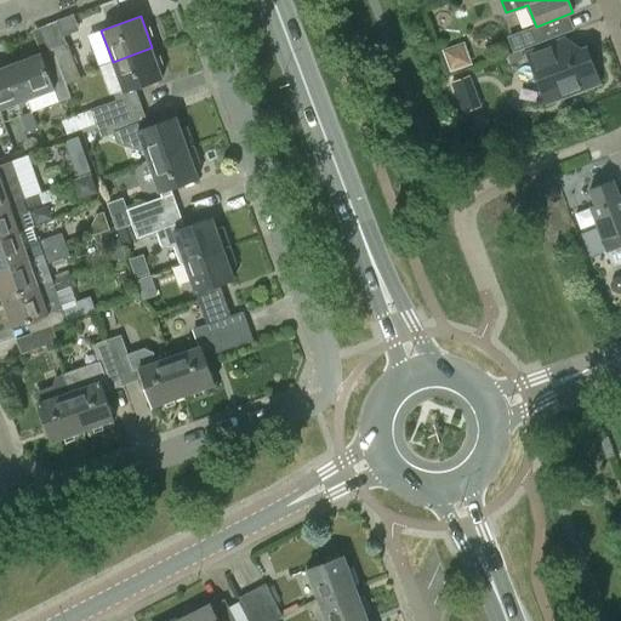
[(450,64),(468,58),(463,43),(445,49),(450,64)]
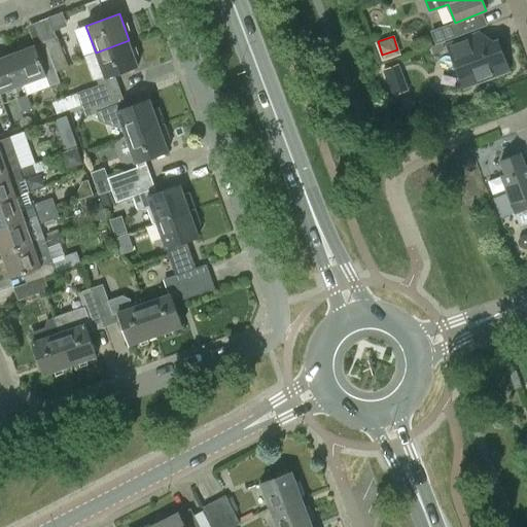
[(57,37),(44,42),(56,72),(68,67),(57,37)]
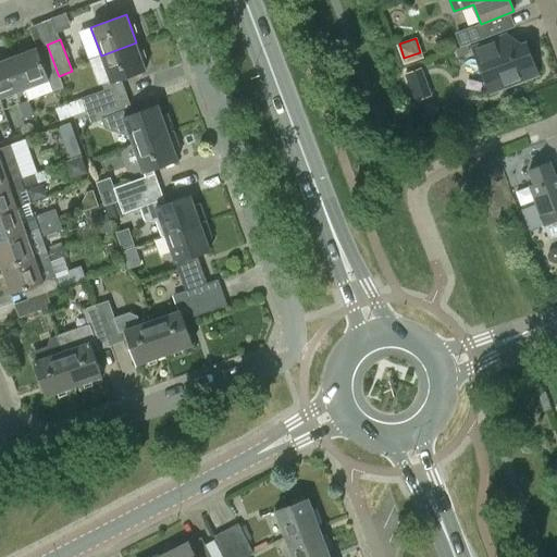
[(491,91),(508,85),(537,74),(525,42),(500,52),(495,39),(473,48),(491,91)]
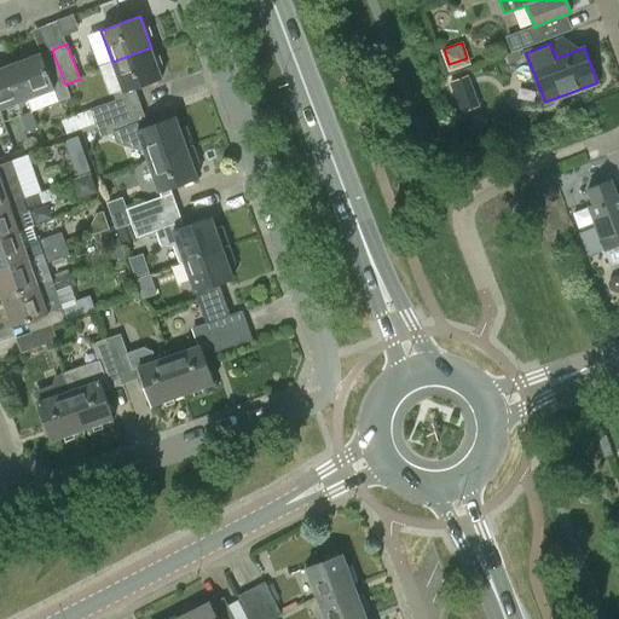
[(151,47),(113,62),(122,90),(114,93),(116,99),(91,109),(96,123),(142,106),(134,87),(162,77),(151,47)]
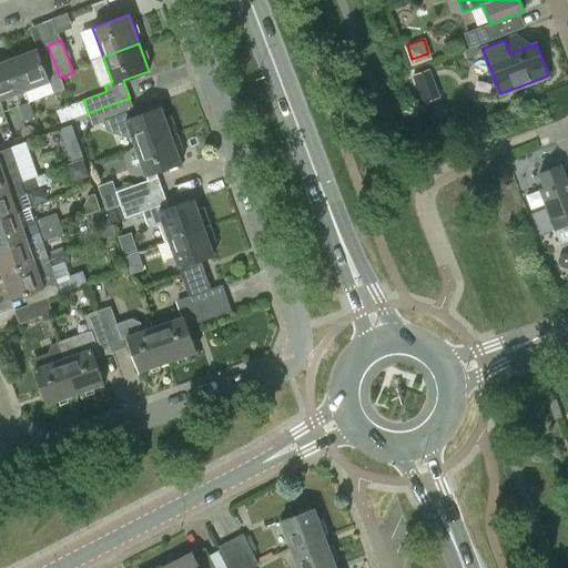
[(47,44),(37,49),(12,58),(24,92),(29,102),(64,89),(60,78),(48,46),(47,44)]
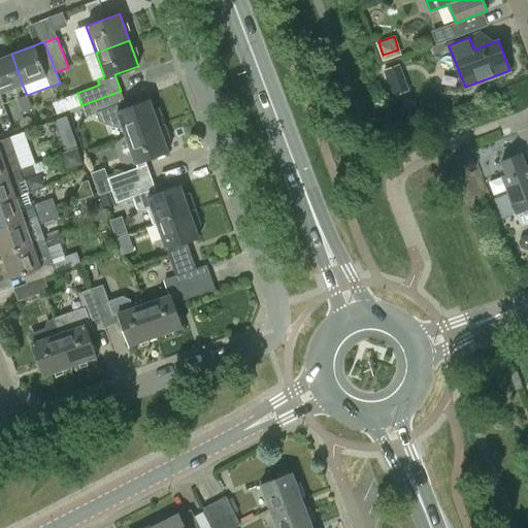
[(431,46),(434,55),(443,51),(444,41),(431,46)]
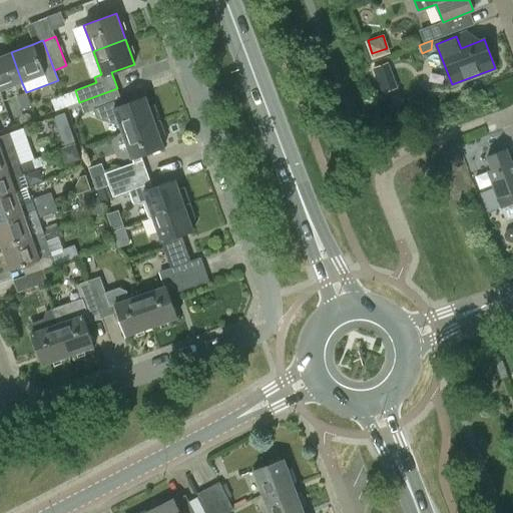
[(0,56),(0,90),(22,83),(11,52),(0,56)]
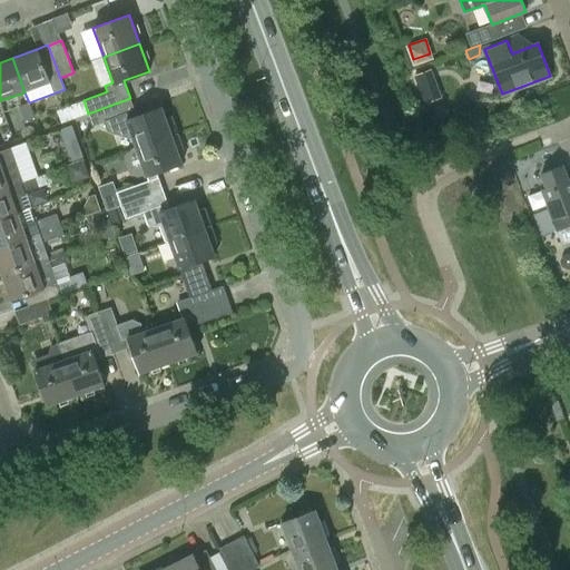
[(163,107),(137,116),(130,98),(88,114),(92,127),(105,123),(108,131),(129,139),(133,137),(137,148),(179,134),(173,115),(166,118),(163,107)]
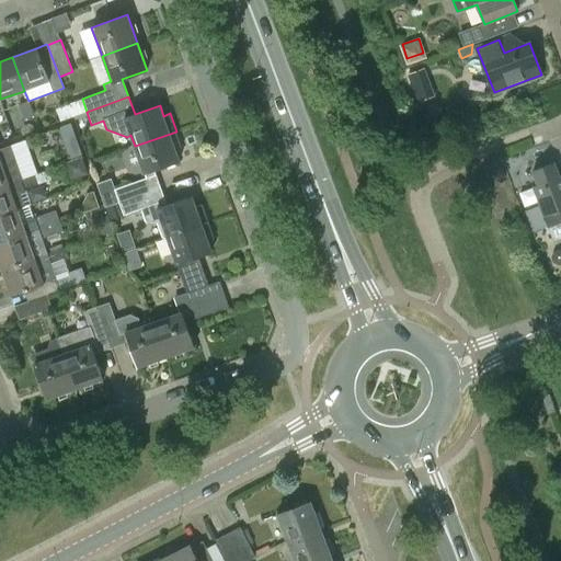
[(34,116),(29,102),(20,105),(25,119),(34,116)]
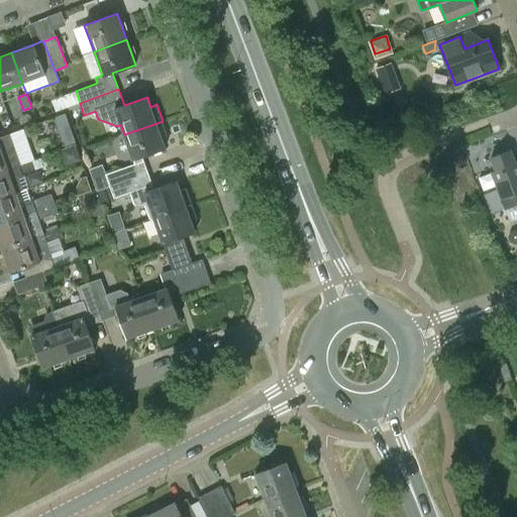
[(59,129),(66,126),(69,125),(67,117),(65,114),(53,118),(57,130),(59,129)]
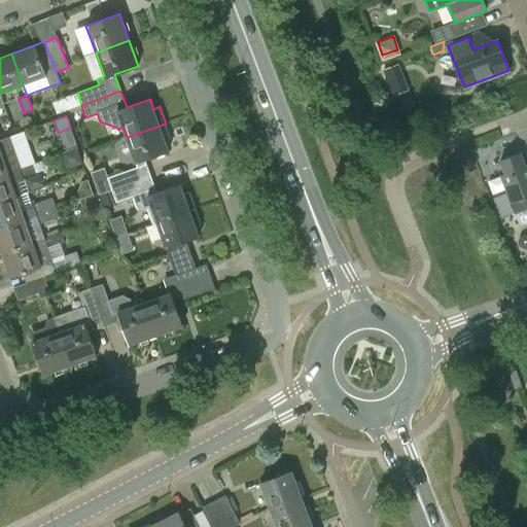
[(145,160),(169,151),(165,142),(172,139),(166,124),(127,137),(137,168),(107,178),(112,190),(151,176),(145,160)]
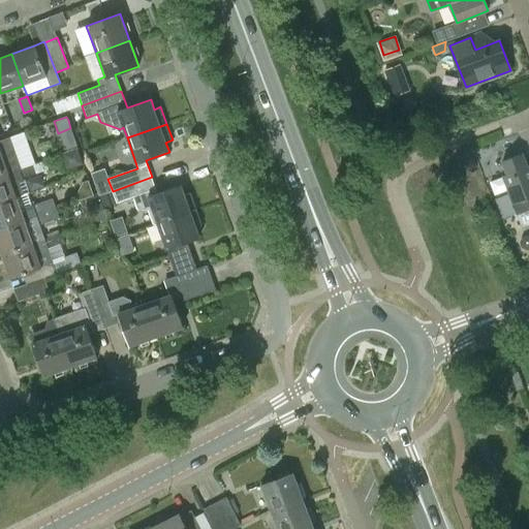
[(24,131),(11,136),(23,166),(35,162),(24,131)]
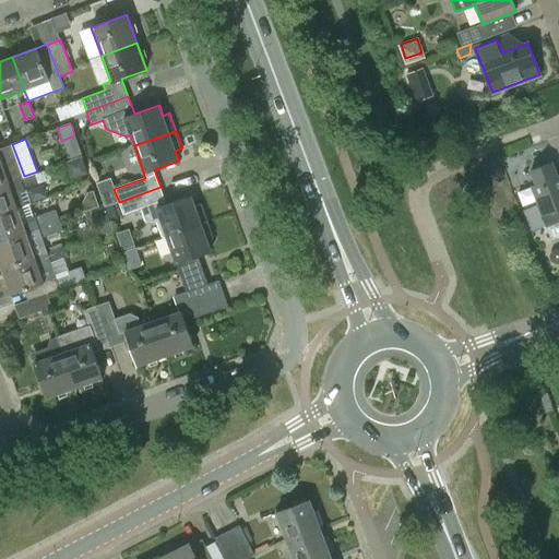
[(0,186),(9,183),(23,178),(11,144),(0,149),(0,186)]
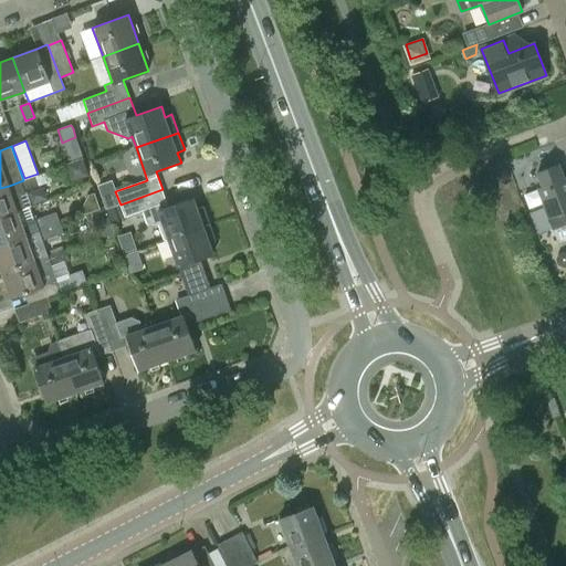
[(65,167),(69,175),(80,180),(88,177),(82,160),(65,167)]
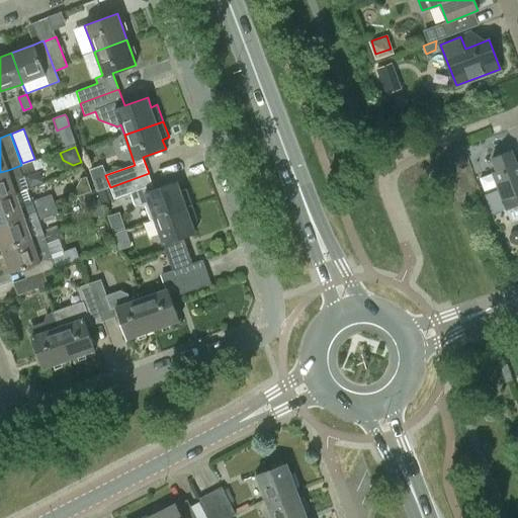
[(492,173),(492,174),(480,178),(485,191),(497,186),(506,210),(517,205),(517,196),(517,194),(517,193),(517,163),(517,164),(512,151),(492,158),(497,171),(492,173)]
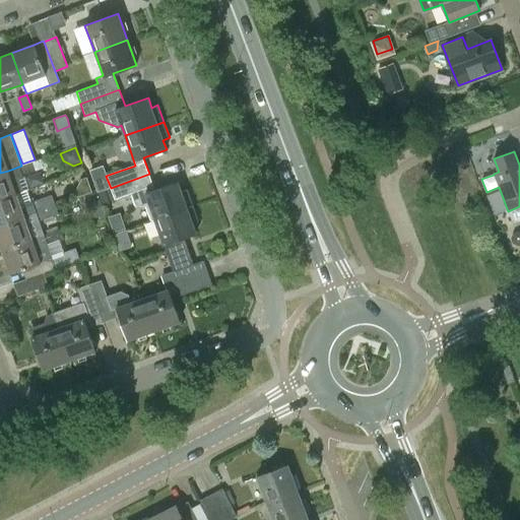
[(0,199),(16,194),(23,192),(19,180),(23,179),(22,175),(47,167),(44,158),(21,166),(8,171),(0,173),(0,199)]
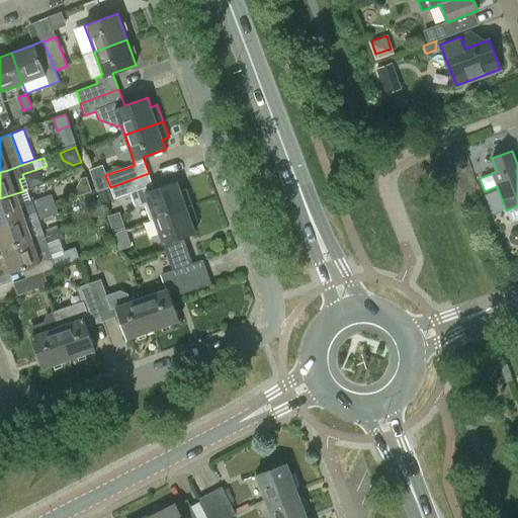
[(154,219),(187,207),(193,204),(187,188),(181,190),(177,181),(154,189),(149,173),(110,187),(114,199),(131,193),(135,204),(145,205),(151,220),(154,219)]
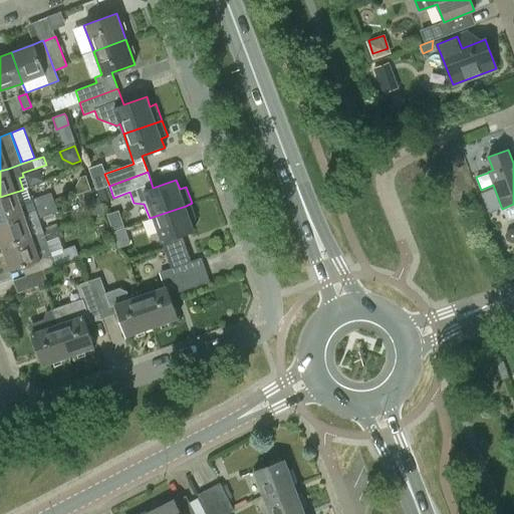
[(0,197),(0,223),(55,204),(51,193),(31,200),(27,188),(23,190),(16,192),(0,197)]
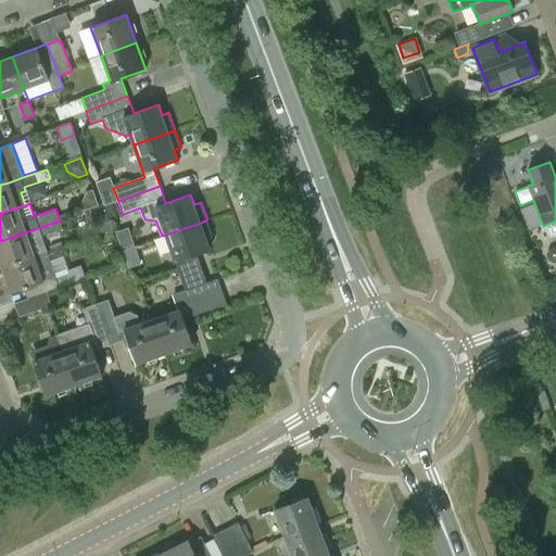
[(106,215),(91,219),(96,234),(111,228),(106,215)]
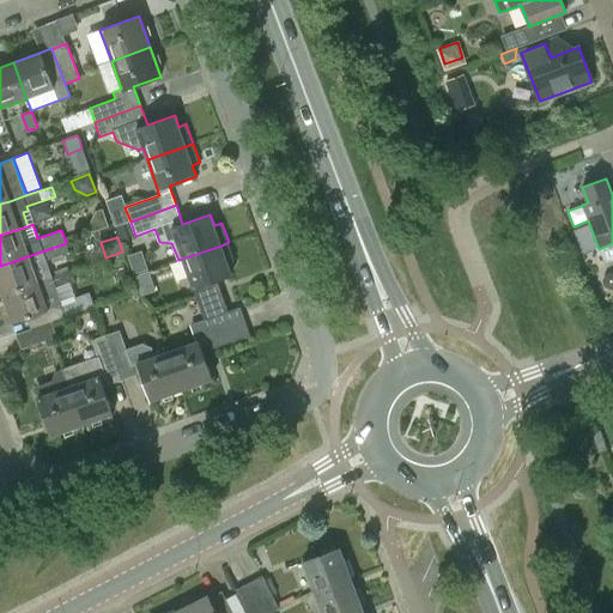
[(229,242),(222,246),(182,259),(178,260),(178,261),(183,259),(194,290),(205,320),(211,334),(246,322),(241,308),(229,311),(217,280),(232,275),(228,263),(235,261),(229,242)]
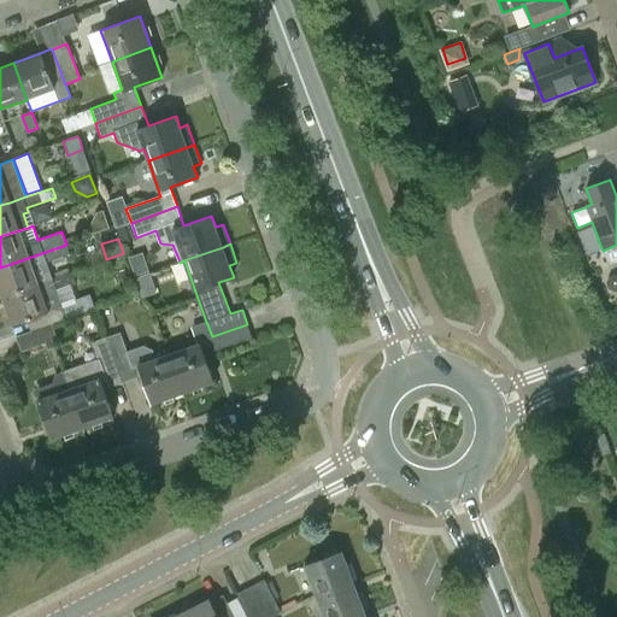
[(0,268),(0,289),(3,298),(52,280),(46,262),(69,254),(66,245),(0,268)]
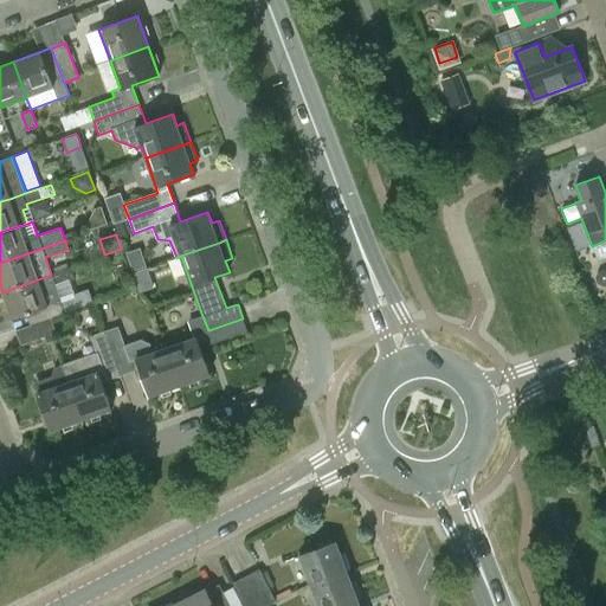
[(31,326),(51,318),(64,314),(59,301),(47,305),(43,292),(56,288),(55,284),(69,279),(73,278),(70,268),(51,275),(2,292),(12,320),(26,315),(31,326)]
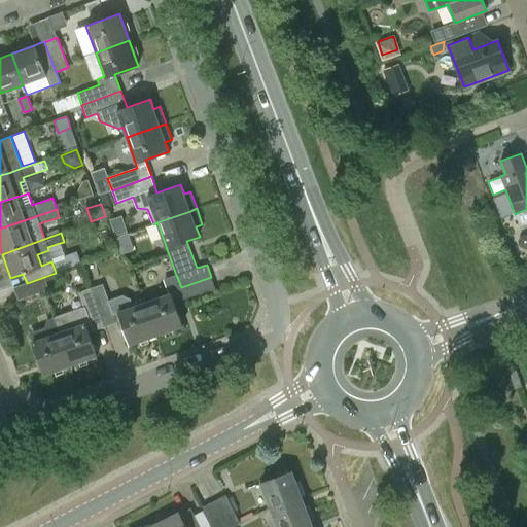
[(132,251),(127,234),(114,238),(119,255),(132,251)]
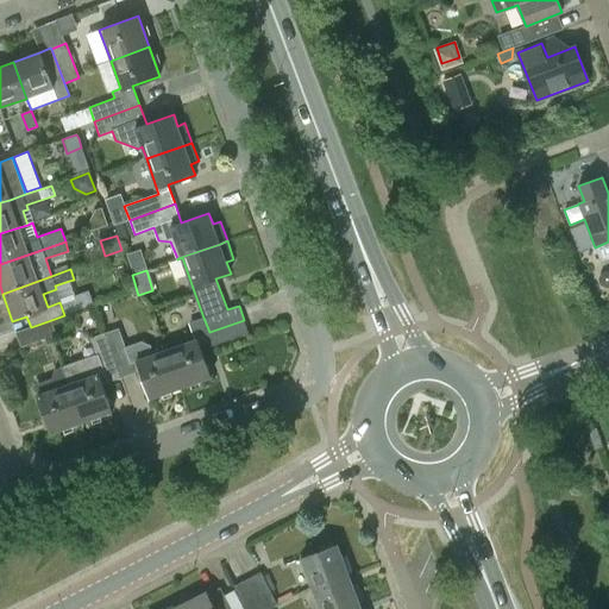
[(51,320),(31,327),(16,333),(22,346),(45,338),(46,346),(54,344),(51,336),(56,334),(51,320)]
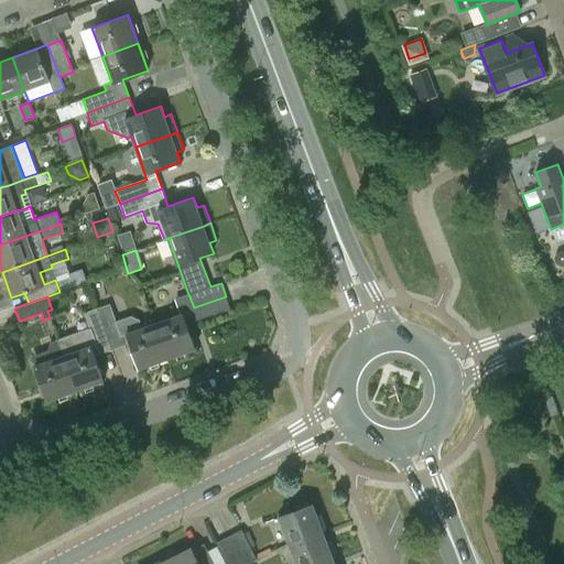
[(226,296),(194,307),(198,321),(230,308),(226,296)]
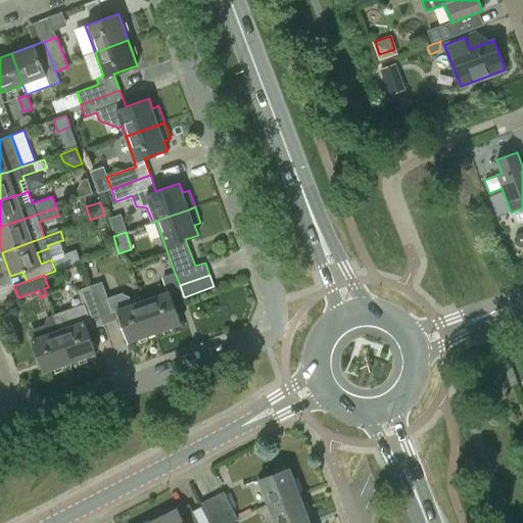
[(155,333),(144,300),(132,304),(130,296),(122,293),(108,298),(101,282),(91,286),(104,324),(121,318),(129,342),(155,333)]
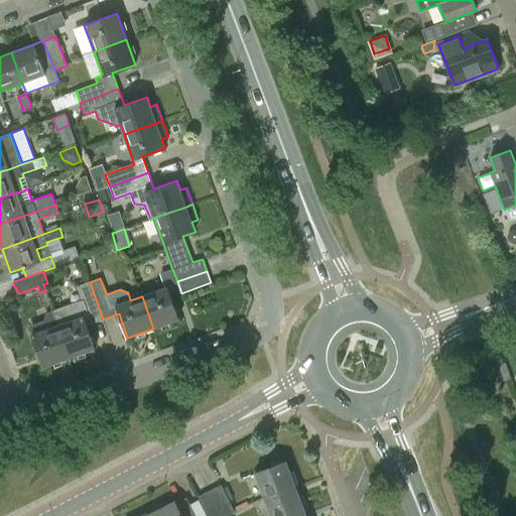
[(57,327),(70,359),(96,350),(88,326),(92,325),(92,324),(103,319),(90,282),(77,286),(82,300),(52,311),(57,327)]
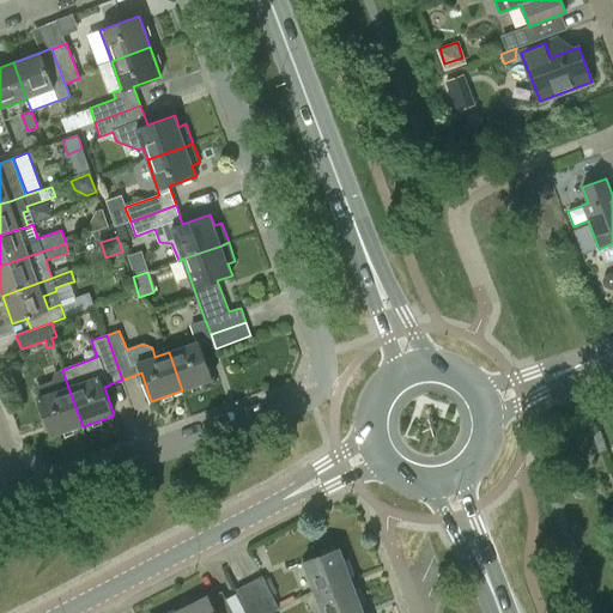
[(169,352),(182,390),(213,380),(200,341),(169,352)]
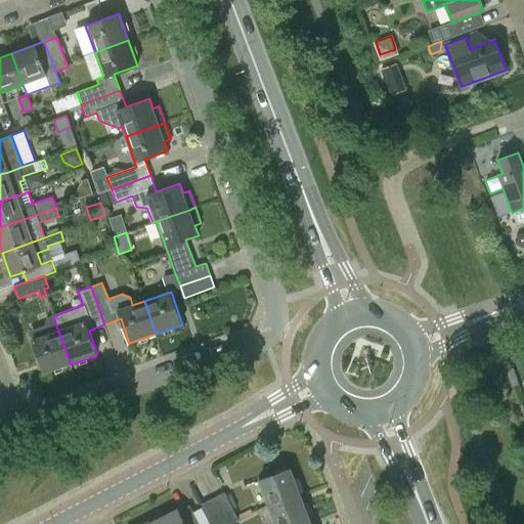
[(71,364),(58,332),(53,316),(47,318),(45,325),(30,331),(44,374),(71,364)]
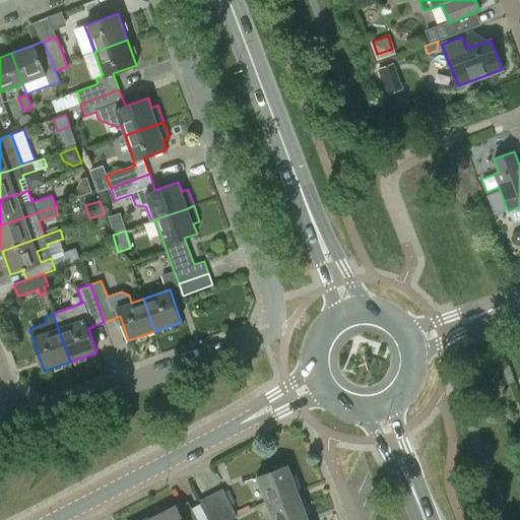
[(508,368),(506,369),(502,371),(507,385),(511,383),(514,382),(508,368)]
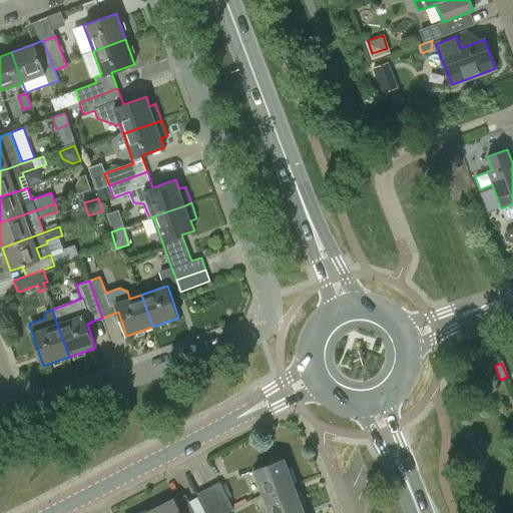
[(263,495),(294,483),(293,483),(296,482),(292,469),(289,470),(284,459),(253,471),(263,495)]
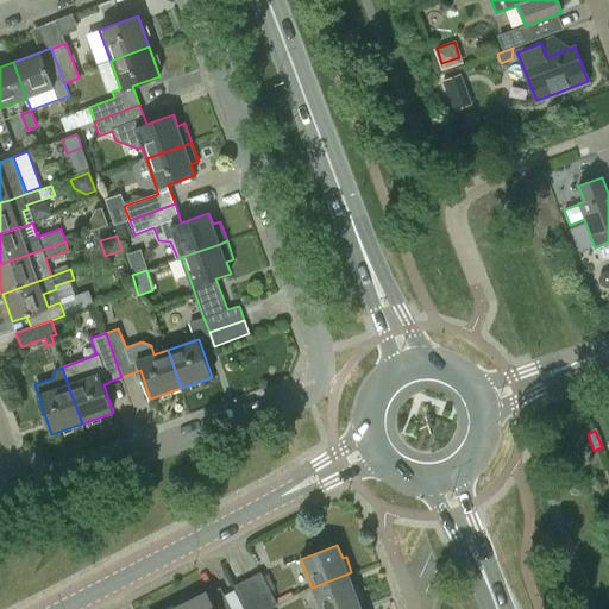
[(248,579),(263,608),(268,608),(277,604),(261,572),(248,579)]
